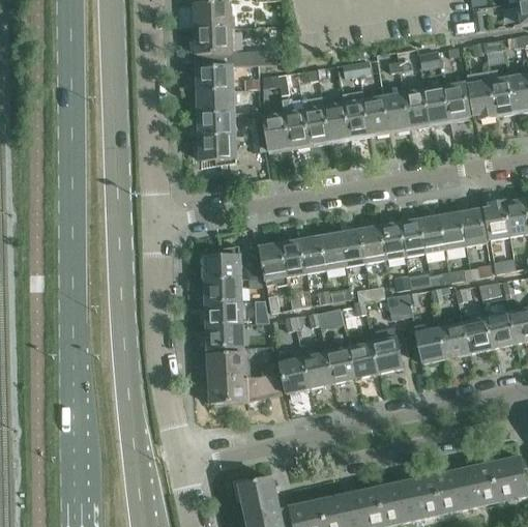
[(527,0),(517,2),(520,25),(527,23),(527,0)]
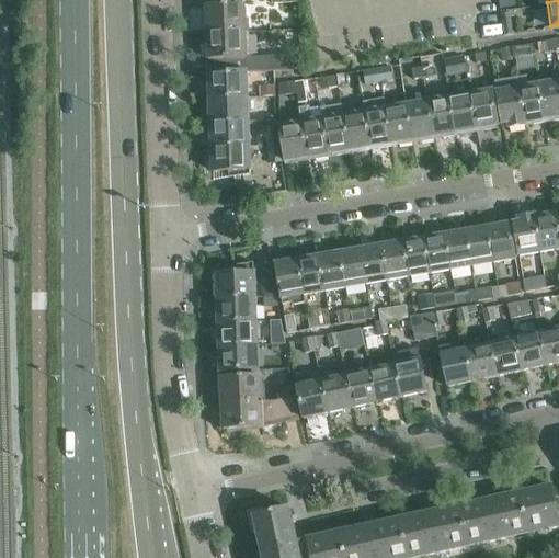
[(205,19),(205,31),(244,30),(244,29),(242,29),(241,2),(204,3),(205,7),(202,7),(202,19),(205,19)]
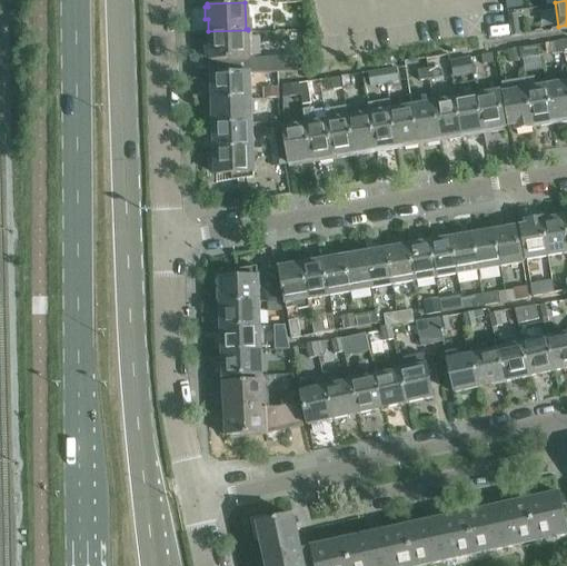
[(519,20),(517,10),(507,11),(508,22),(519,20)]
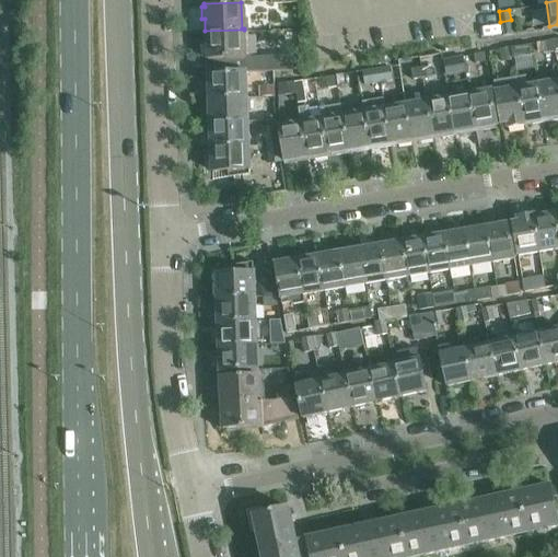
[(213,71),(244,70),(299,68),(298,53),(243,55),(242,35),(244,35),(244,30),(205,31),(206,44),(202,44),(204,56),(206,56),(206,58),(212,58),(213,71)]
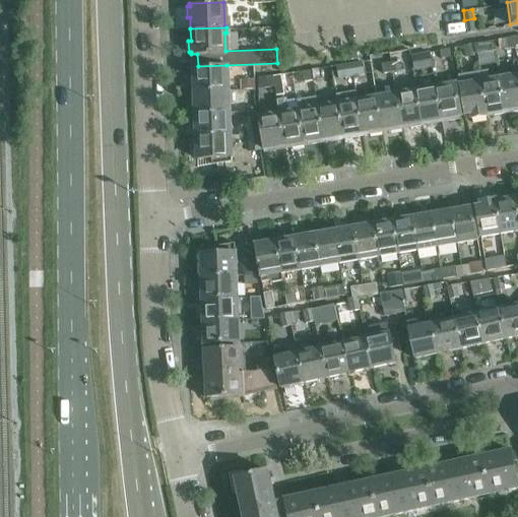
[(512,37),(501,38),(502,47),(513,46),(512,37)]
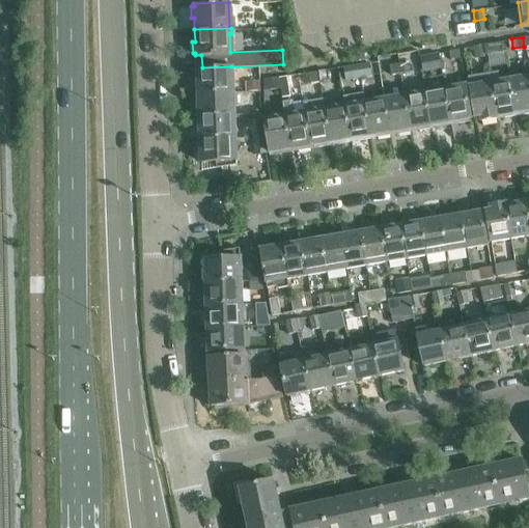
[(483,43),(485,52),(505,50),(504,39),(483,43)]
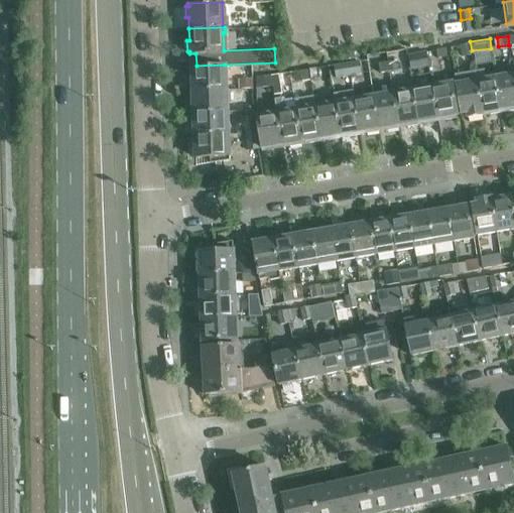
[(472,51),(472,50),(470,41),(461,42),(463,52),(472,51)]
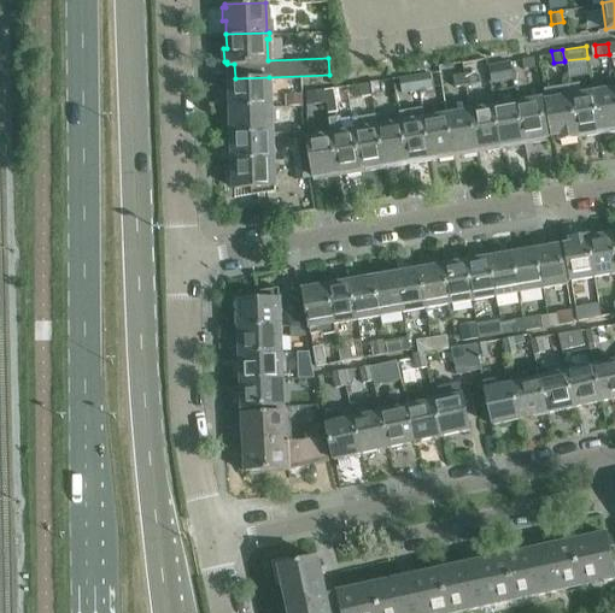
[(532,56),(520,58),(522,68),(533,65),(532,56)]
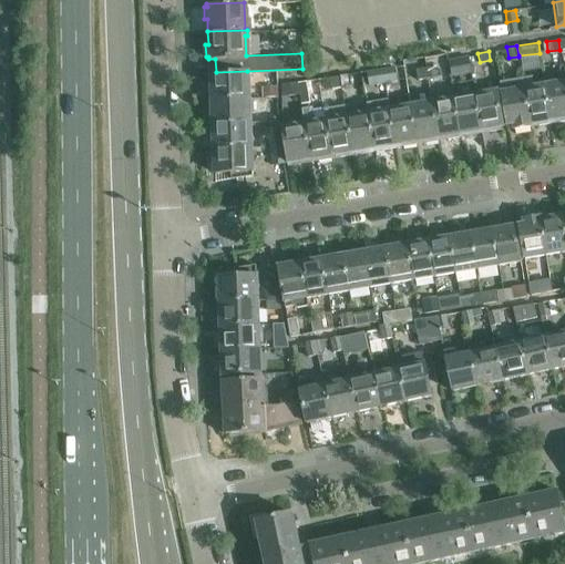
[(434,64),(425,65),(427,77),(437,74),(434,64)]
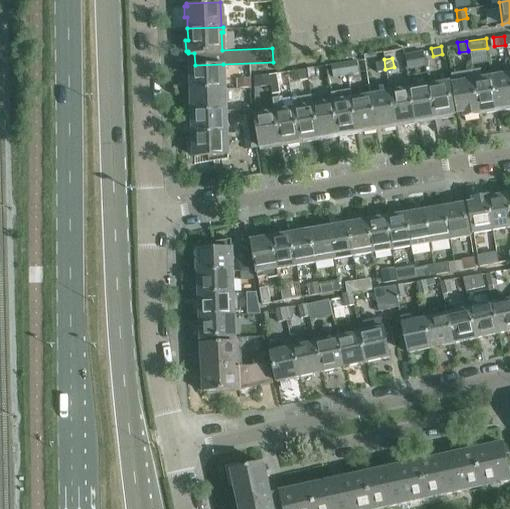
[(385,69),(384,59),(375,61),(377,70),(385,69)]
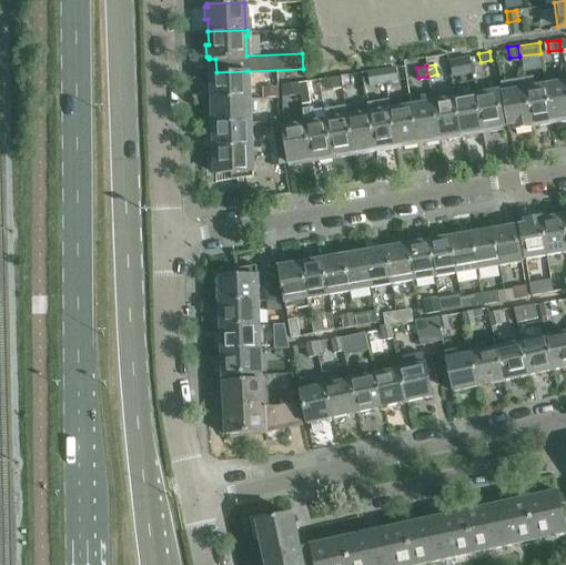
[(395,68),(382,70),(384,82),(396,80),(395,68)]
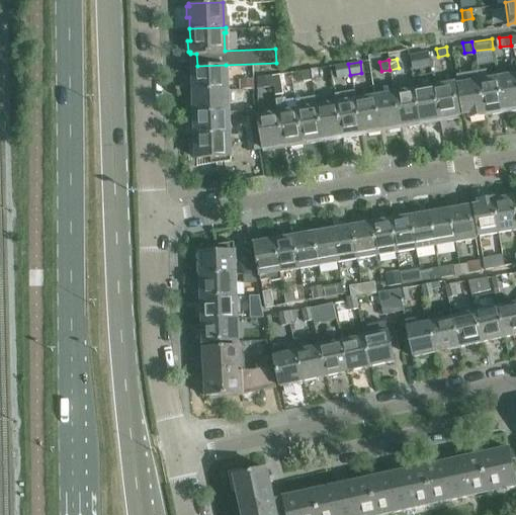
[(350,75),(348,64),(334,66),(336,77),(350,75)]
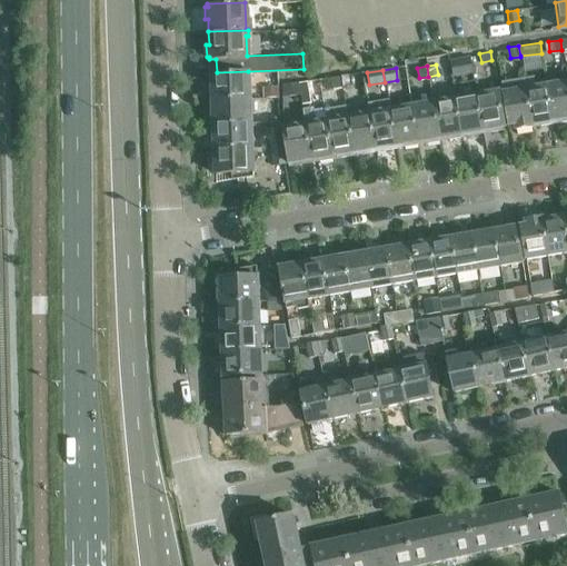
[(210,88),(211,98),(248,96),(248,71),(217,72),(210,72),(210,75),(208,77),(208,86),(210,88)]
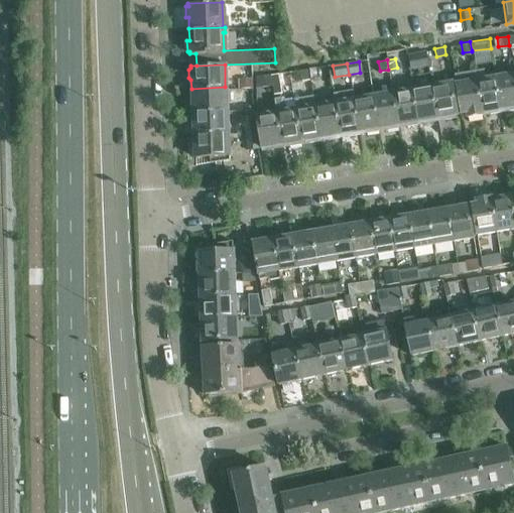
[(315,67),(307,68),(309,78),(317,77),(315,67)]
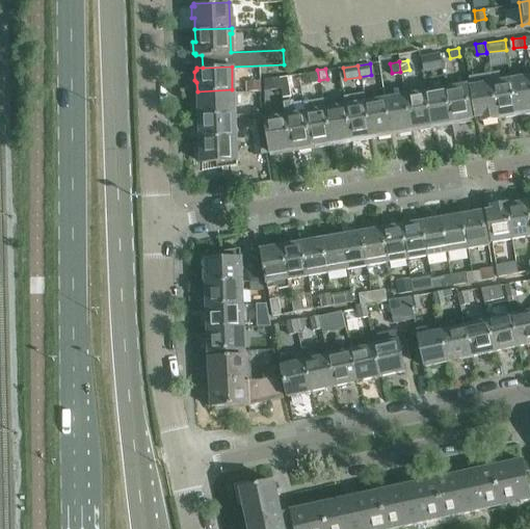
[(319,80),(317,70),(310,71),(311,81),(319,80)]
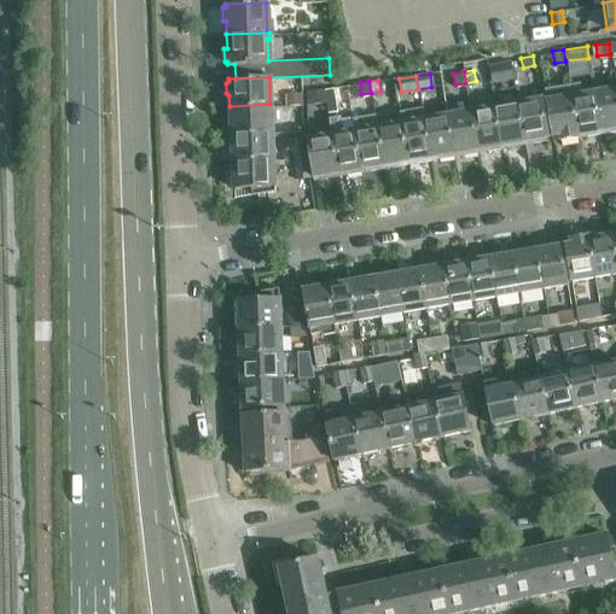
[(568,82),(567,83),(575,133),(576,133),(599,129),(592,91),(581,92),(579,81),(568,82)]
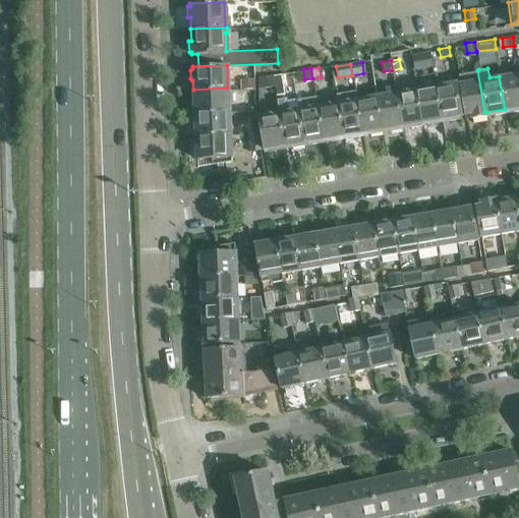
[(484,112),(477,70),(458,73),(464,114),(469,113),(470,117),(486,114),(485,112),(484,112)]
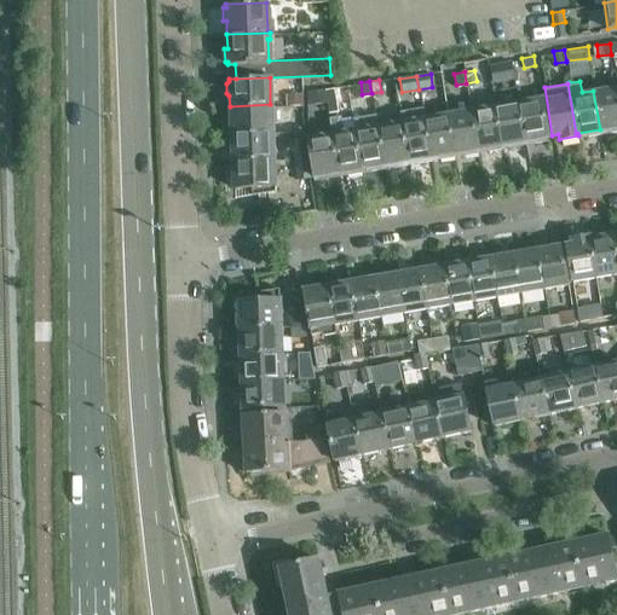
[(616,90),(616,86),(593,91),(600,129),(616,126),(616,90)]
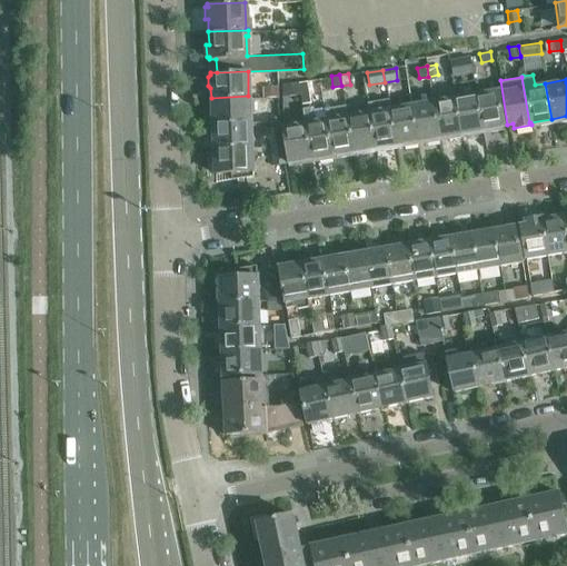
[(281,82),(281,95),(298,92),(297,80),(281,82)]
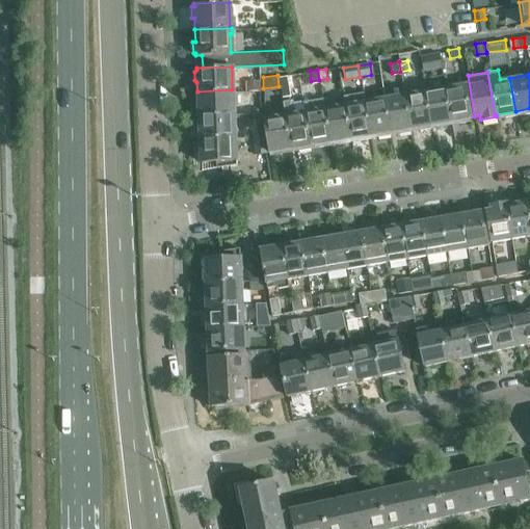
[(277,76),(281,96),(289,94),(286,75),(277,76)]
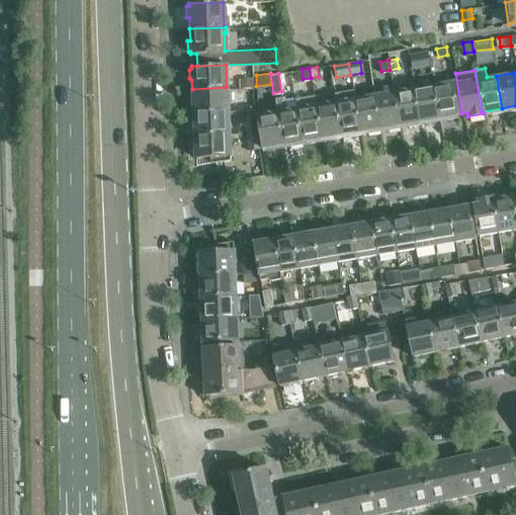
[(241,76),(242,87),(252,86),(251,76),(241,76)]
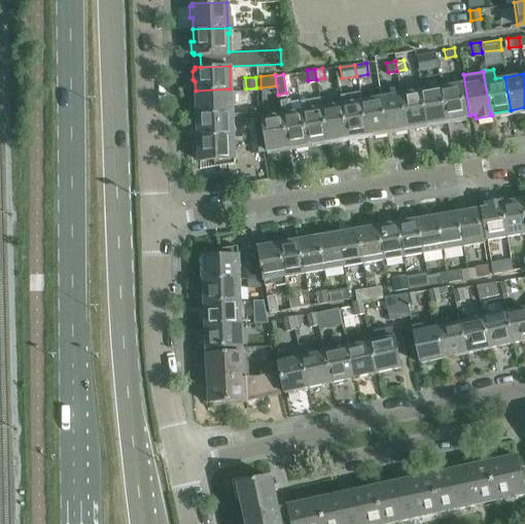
[(460,82),(441,85),(446,119),(466,115),(460,82)]
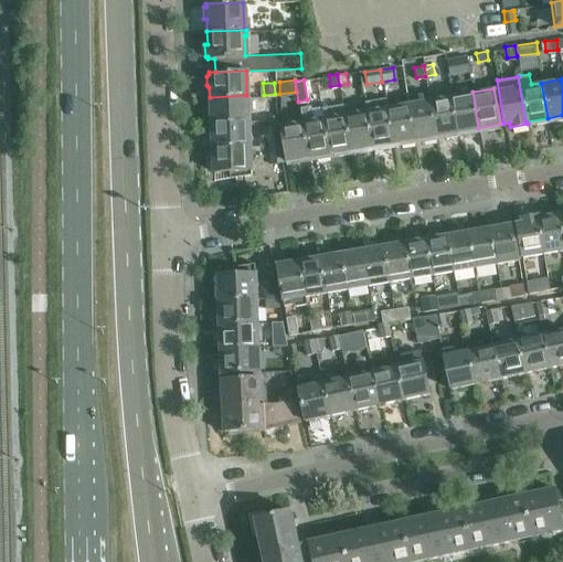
[(473,92),(450,96),(457,131),(478,128),(473,92)]
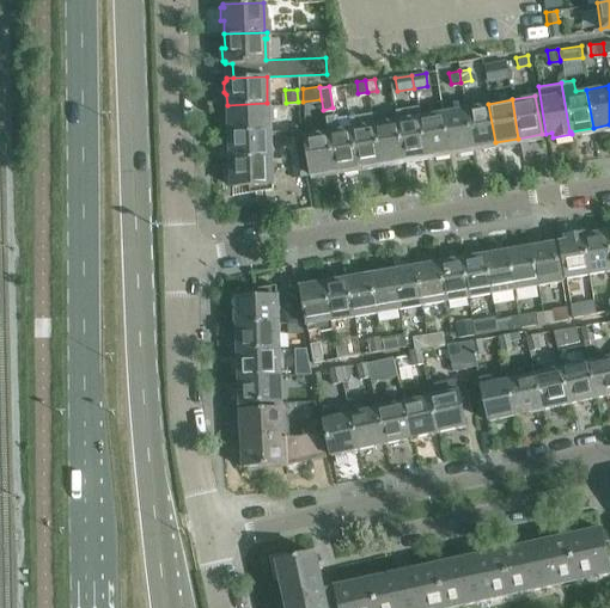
[(298,102),(286,103),(286,115),(298,114),(298,102)]
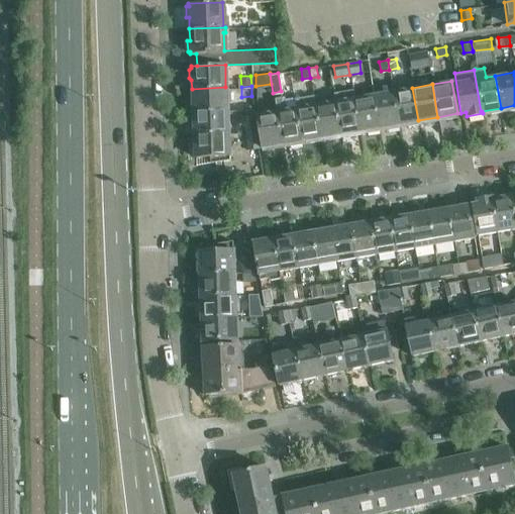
[(192,102),(193,111),(226,110),(225,87),(192,89),(192,90),(190,92),(190,100),(192,102)]
